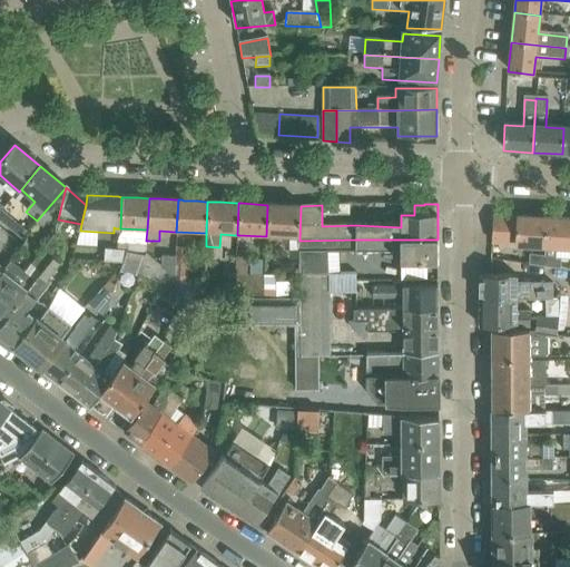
[(334,204),(322,205),(322,215),(350,215),(350,205),(334,204)]
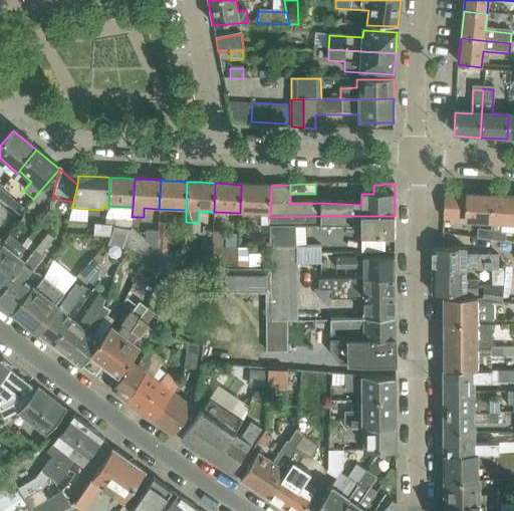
[(271,186),(241,185),(240,213),(270,215),(271,186)]
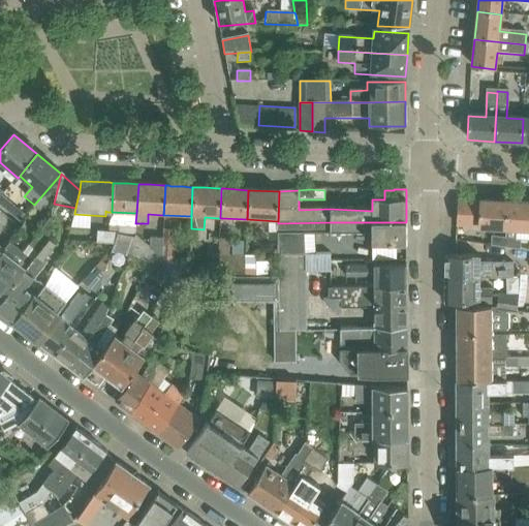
[(1,197),(0,198),(0,207),(5,212),(11,205),(1,197)]
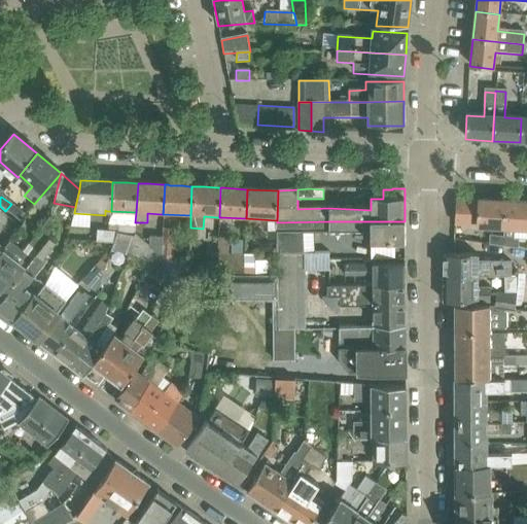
[(504,229),(505,203),(456,201),(455,225),(504,229)]
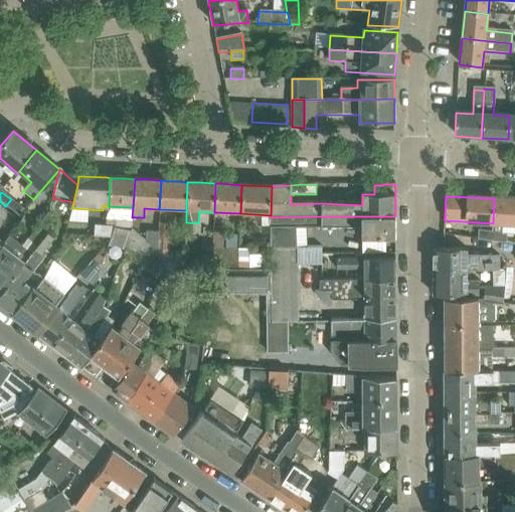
[(514,224),(514,199),(494,198),(493,223),(492,231),(492,242),(507,244),(507,234),(503,234),(503,223),(514,224)]
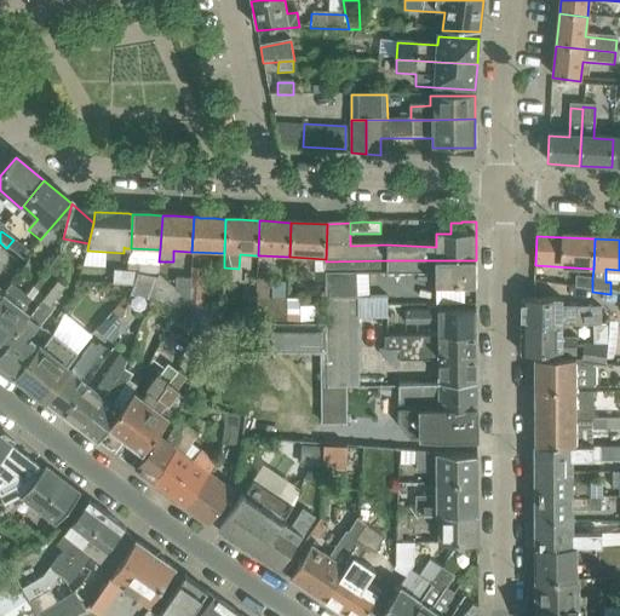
[(29,253),(21,247),(15,254),(23,262),(29,253)]
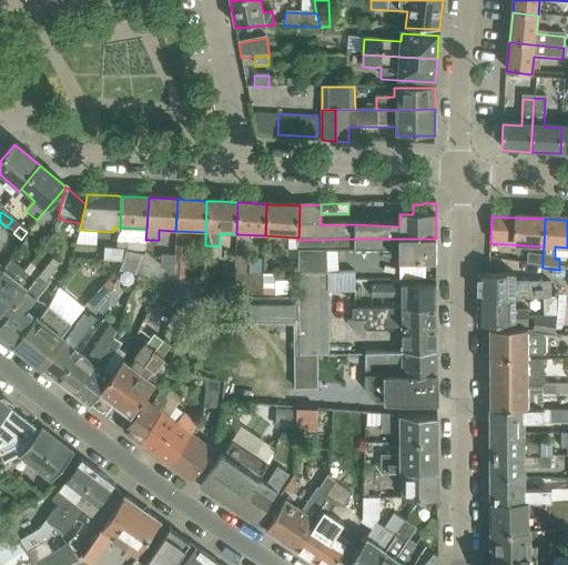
[(53,238),(30,266),(40,274),(52,258),(56,240),(53,238)]
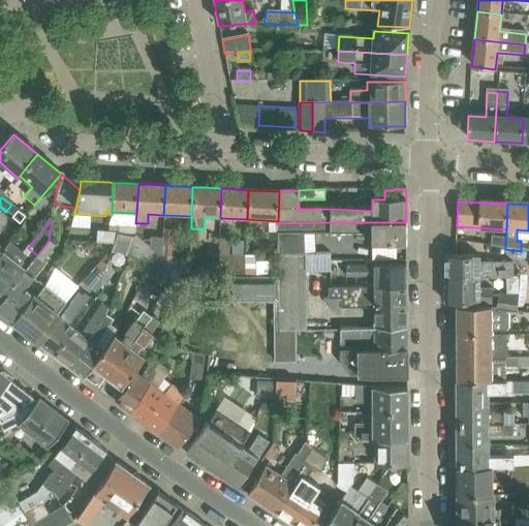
[(278,223),(277,254),(303,254),(303,236),(314,236),(372,236),(372,244),(397,244),(406,244),(406,222),(330,222),(278,223)]
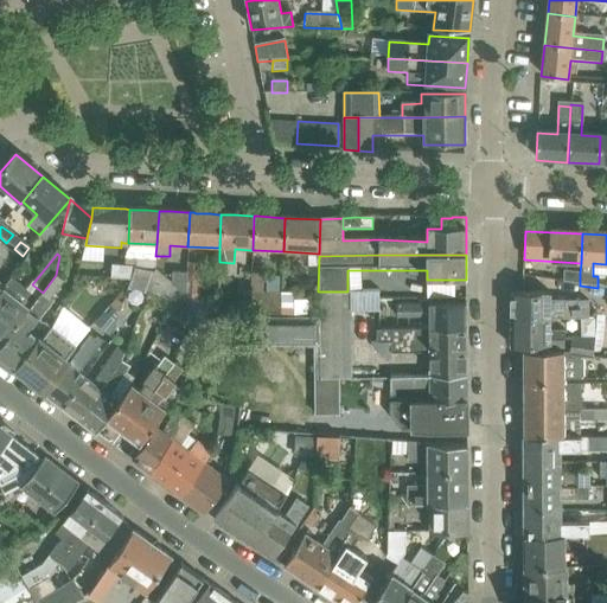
[(139,261),(138,269),(154,271),(155,262),(139,261)]
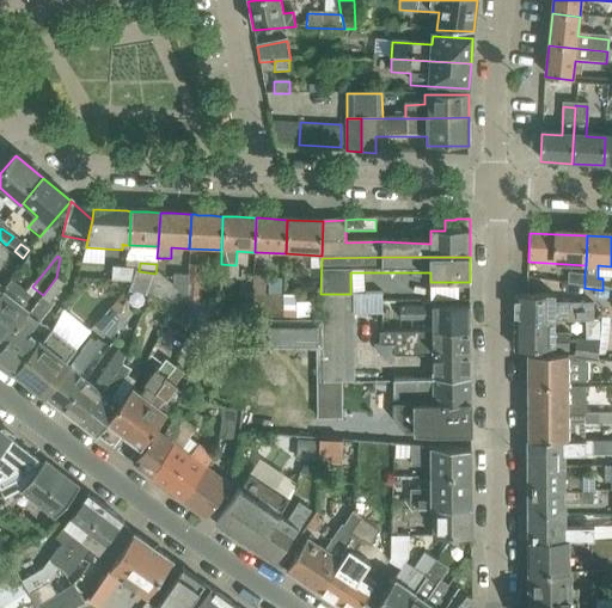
[(188,278),(188,302),(191,301),(202,300),(203,264),(189,264),(188,278)]
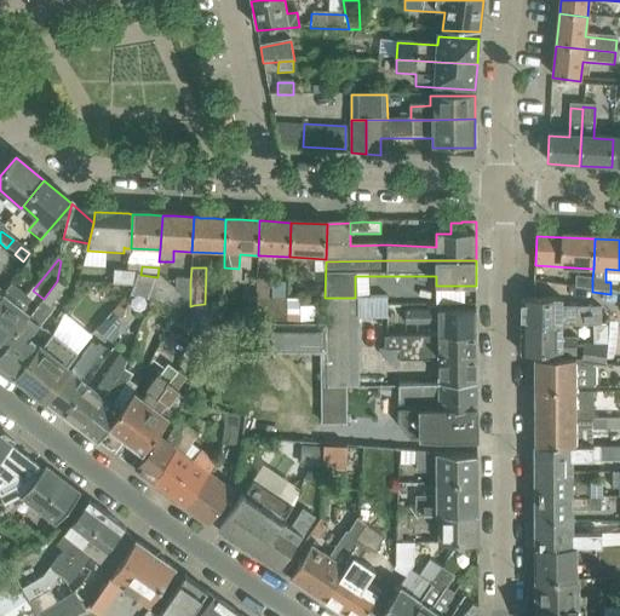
[(114,287),(132,288),(137,276),(115,275),(114,287)]
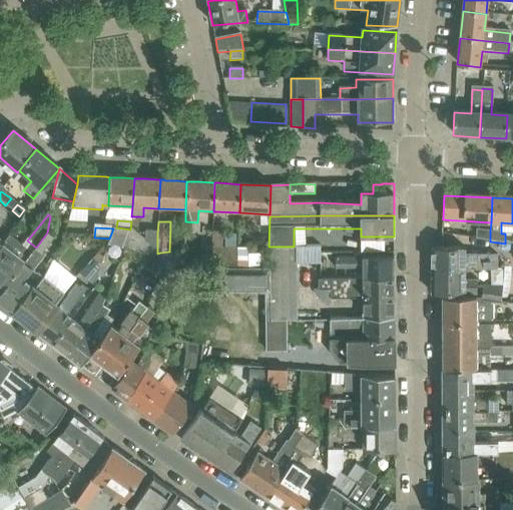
[(129,231),(130,229),(116,227),(116,228),(114,228),(113,228),(109,238),(106,248),(122,251),(123,248),(129,231)]
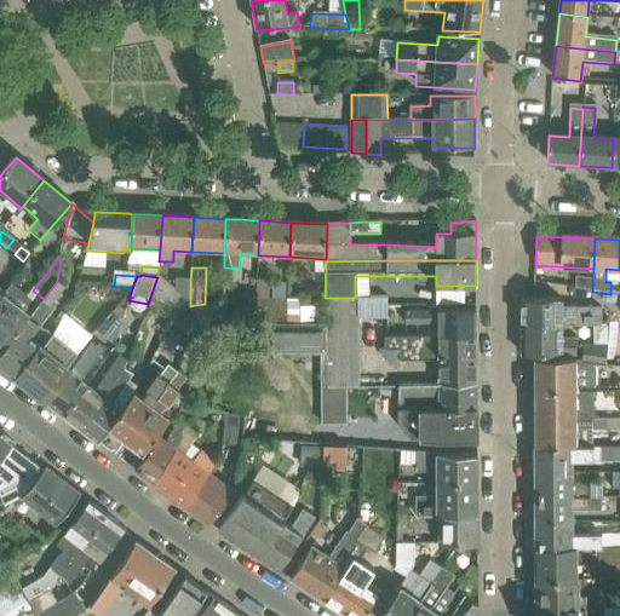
[(577,289),(592,292),(592,278),(578,276),(577,289)]
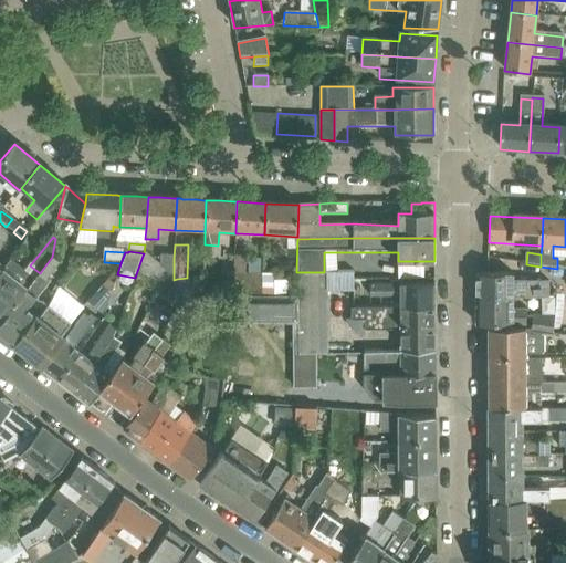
[(143,256),(136,274),(159,284),(160,281),(165,269),(161,267),(144,253),(143,256)]
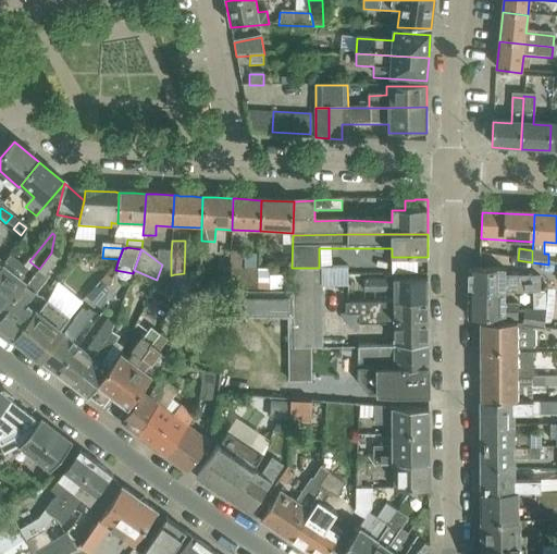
[(0,331),(13,342),(34,315),(36,311),(28,305),(49,278),(46,275),(59,258),(51,253),(39,269),(33,277),(4,314),(0,319),(0,331)]
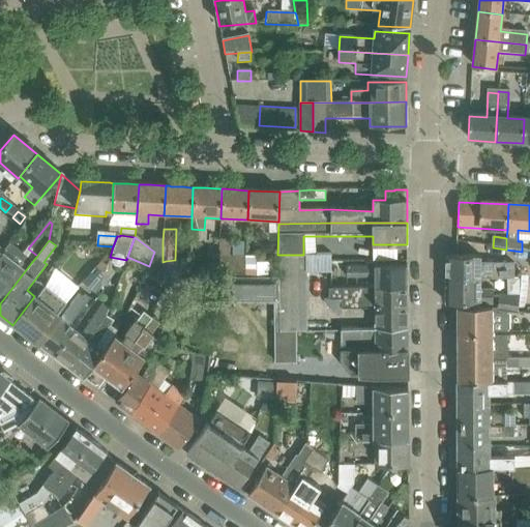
[(154,252),(150,263),(163,262),(163,241),(151,241),(151,250),(154,252)]
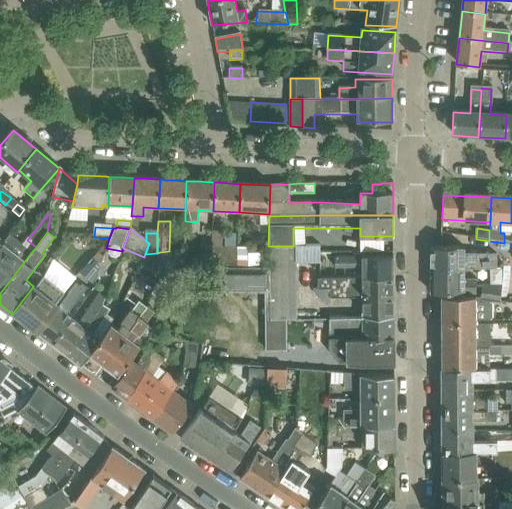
[(211,246),(216,246),(223,246),(224,234),(212,234),(211,246)]
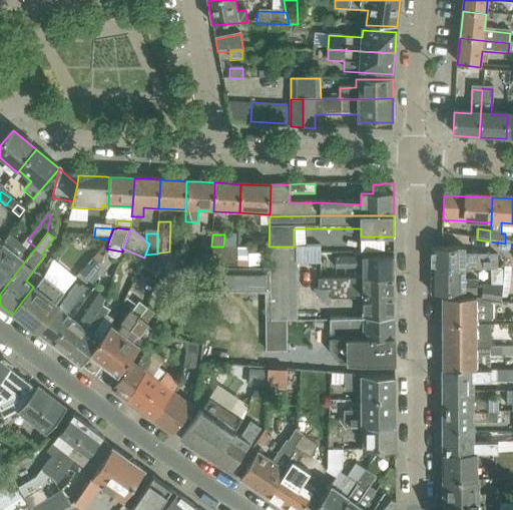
[(8,236),(2,245),(0,246),(0,283),(3,286),(2,288),(4,289),(30,255),(8,236)]
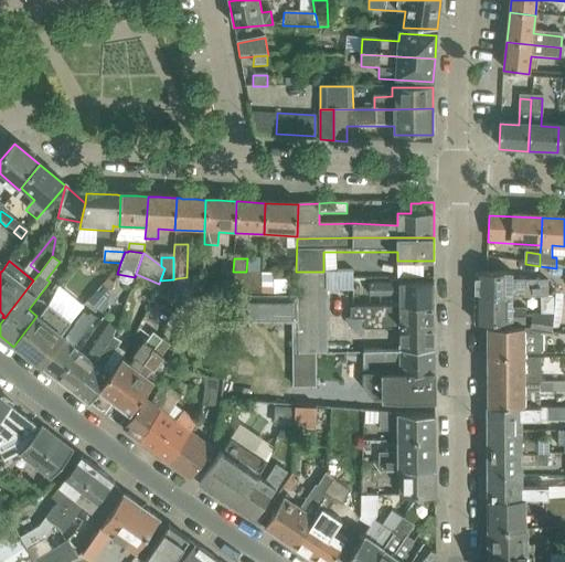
[(352,271),(323,272),(324,289),(352,288),(352,271)]
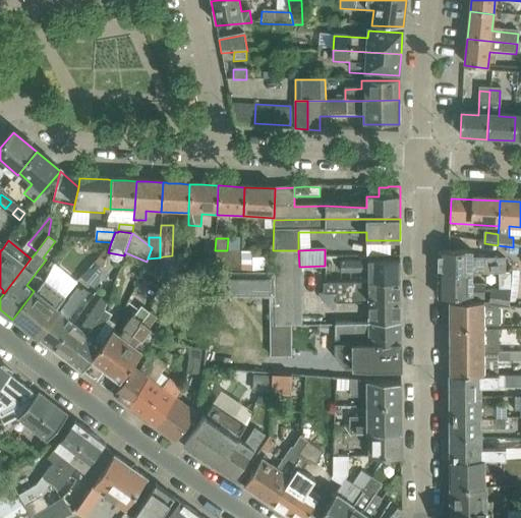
[(215,274),(217,274),(220,250),(215,250),(215,253),(201,253),(200,275),(215,274)]
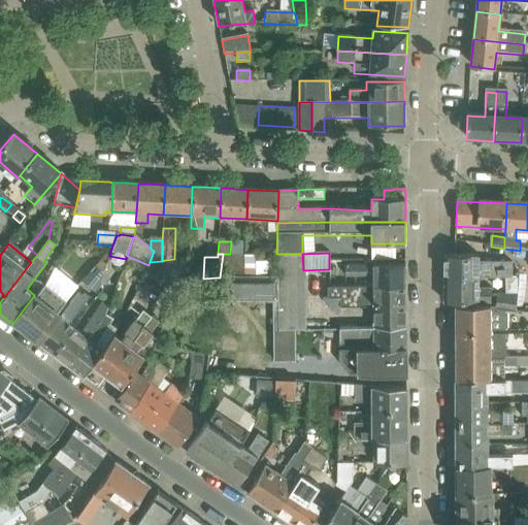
[(230,257),(230,254),(223,254),(220,277),(244,277),(245,257),(230,257)]
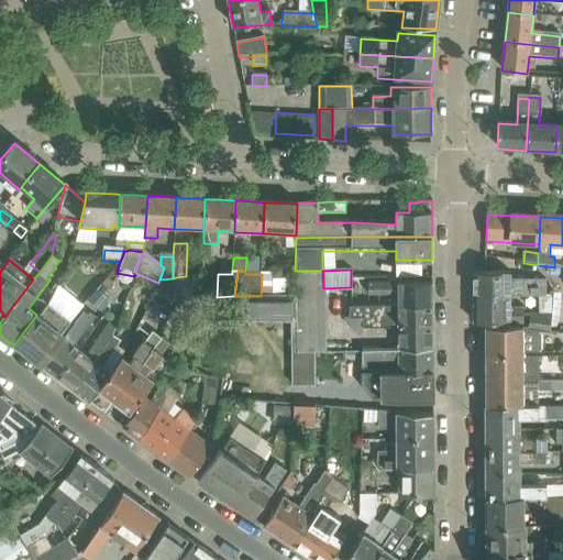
[(323,288),(322,271),(295,271),(296,296),(296,322),(297,352),(323,352),(323,288)]
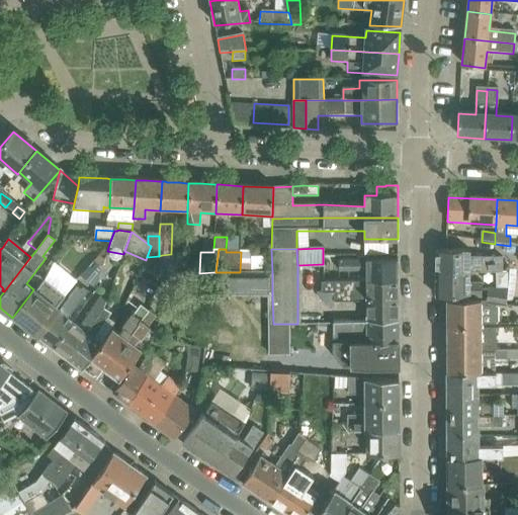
[(436,298),(446,298),(482,298),(482,284),(469,284),(469,272),(502,272),(502,259),(468,259),(468,252),(446,251),(436,251),(436,298)]
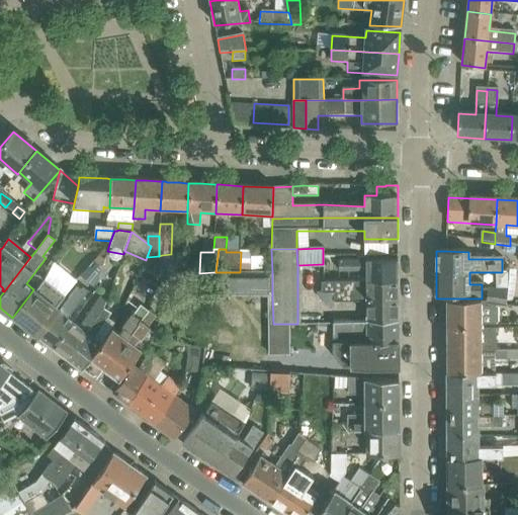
[(171,254),(162,255),(157,277),(173,281),(175,276),(180,257),(171,258),(171,254)]
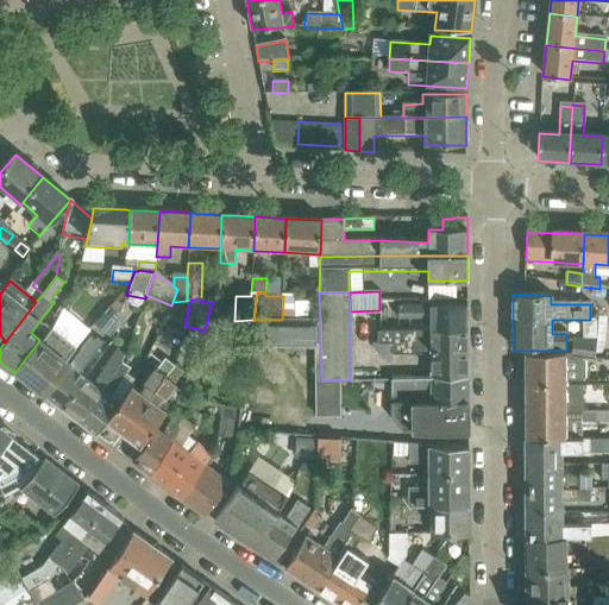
[(171,306),(164,326),(182,336),(184,326),(190,300),(187,301),(173,302),(171,306)]
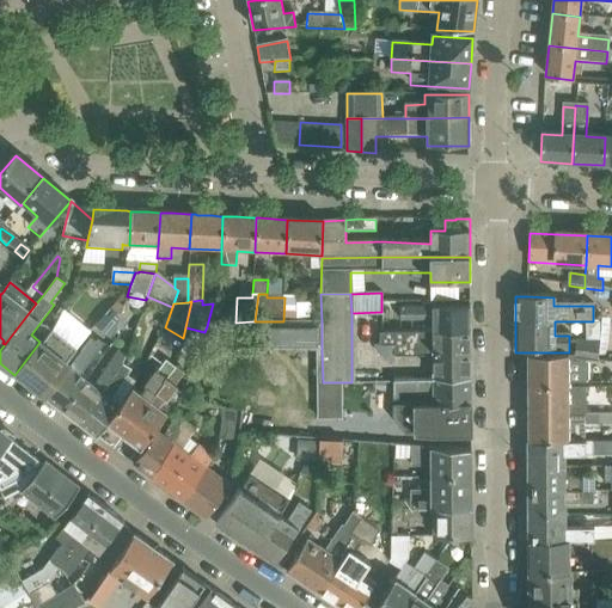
[(432,332),(470,331),(470,307),(399,308),(399,321),(432,320),(432,332)]
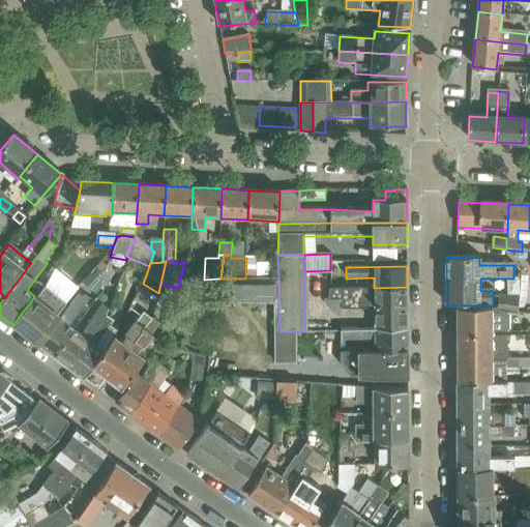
[(96,268),(82,284),(96,295),(104,274),(96,268)]
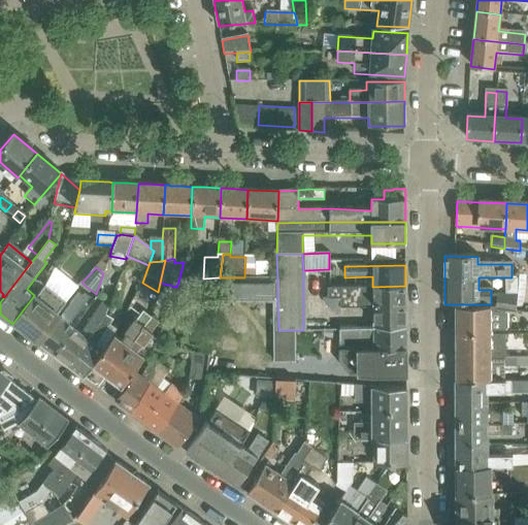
[(244,277),(220,277),(216,302),(277,302),(277,277),(244,277)]
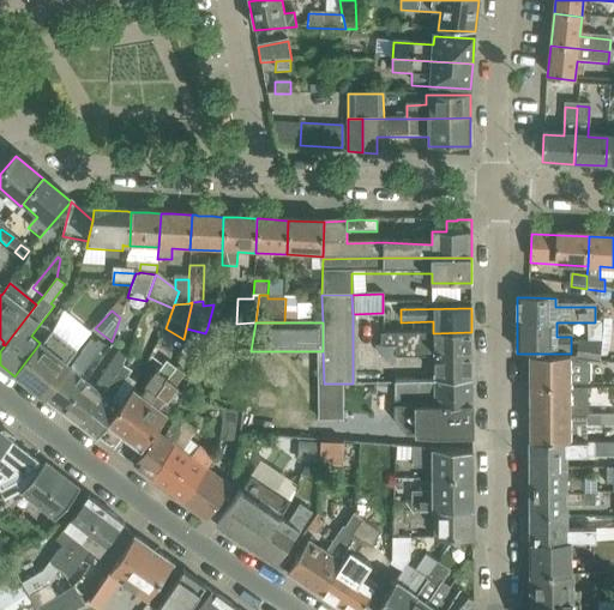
[(205,333),(205,336),(211,337),(232,343),(236,324),(208,327),(205,333)]
